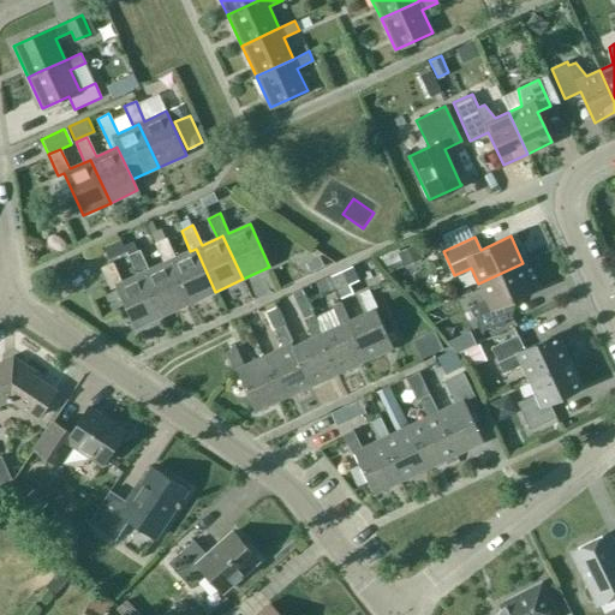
[(196,249),(190,251),(175,257),(166,238),(154,243),(163,263),(169,261),(189,304),(215,292),(196,249)]
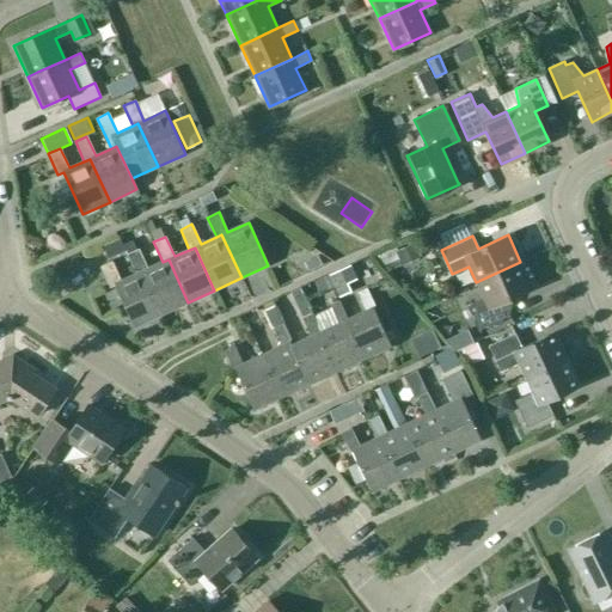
[(395,250),(402,264),(417,257),(410,243),(395,250)]
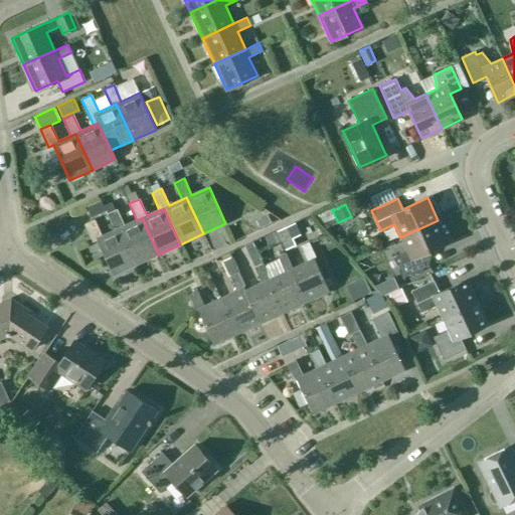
[(107,213),(115,230),(119,228),(136,265),(158,254),(142,218),(137,220),(124,226),(117,209),(107,213)]
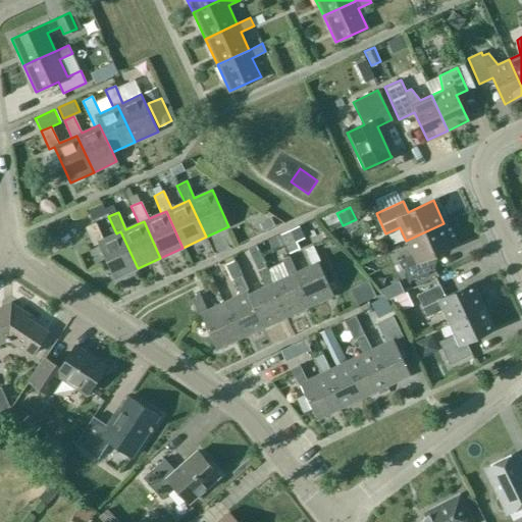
[(120,231),(116,233),(103,240),(96,222),(86,227),(94,245),(98,243),(114,278),(138,268),(120,231)]
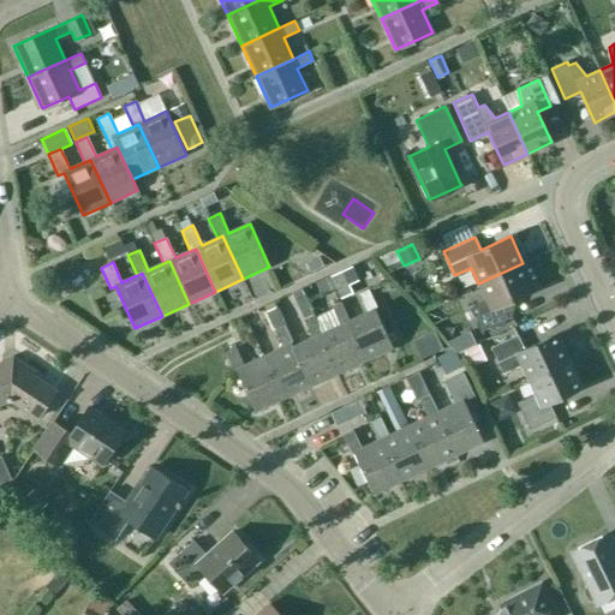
[(478,284),(485,299),(469,308),(481,332),(512,317),(506,304),(536,290),(523,263),(478,284)]
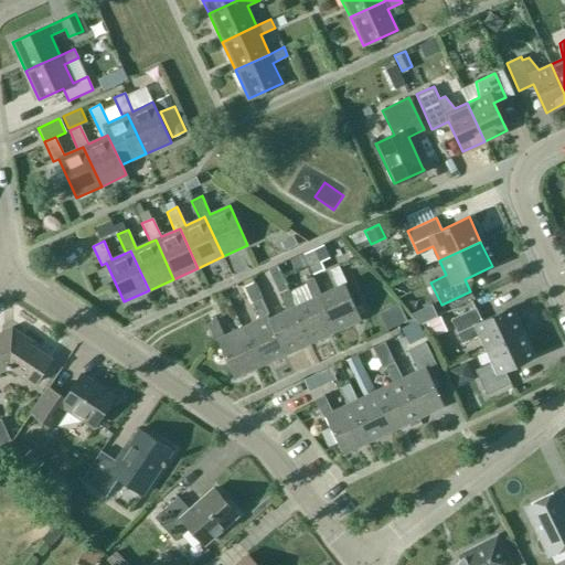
[(302,253),(312,273),(323,268),(313,247),(302,253)]
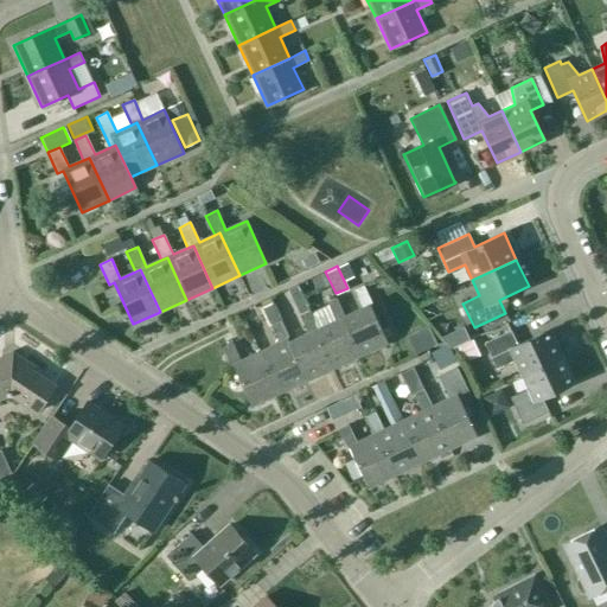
[(362,307),(345,315),(343,317),(360,356),(388,343),(370,305),(371,304),(363,286),(353,289),(362,307)]
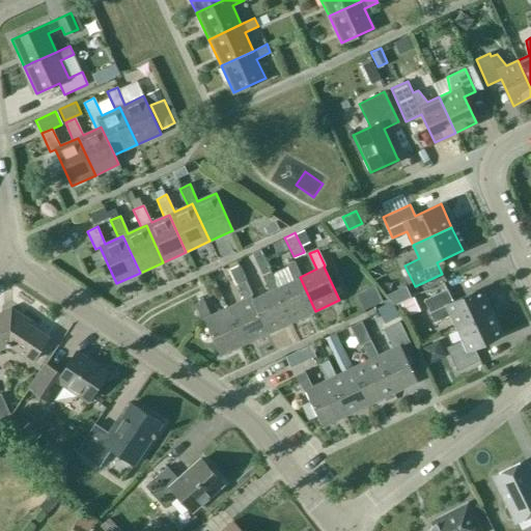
[(302,276),(295,260),(285,264),(292,280),(278,287),(276,287),(291,322),(315,311),(300,277),(302,276)]
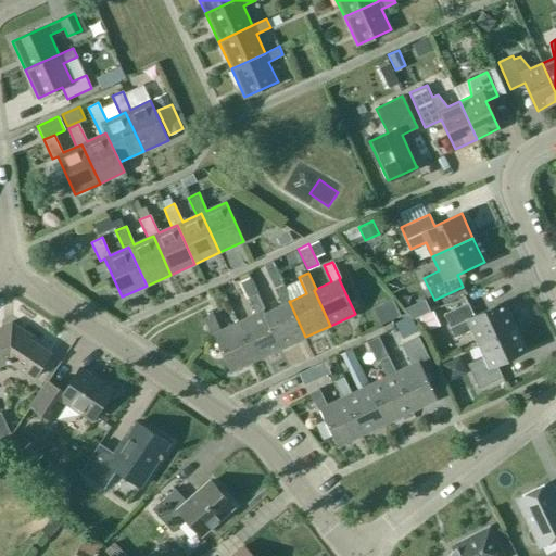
[(257,293),(250,277),(239,281),(247,299),(249,298),(257,293)]
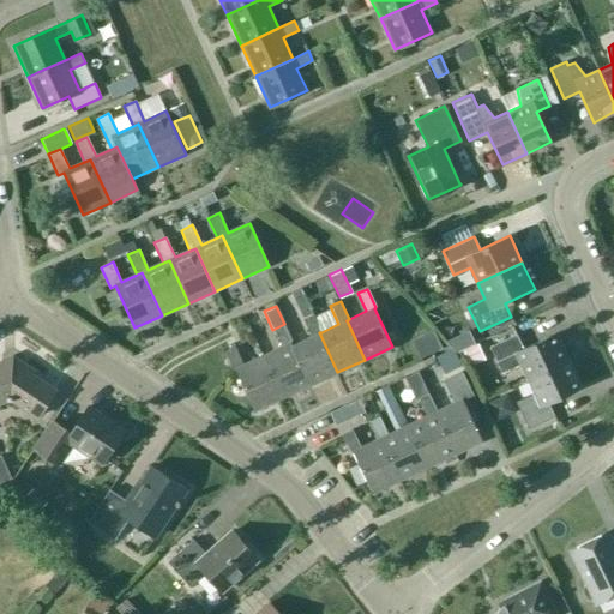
[(337,372),(319,332),(321,332),(313,314),(302,318),(311,336),(293,344),(292,345),(309,385),(337,372)]
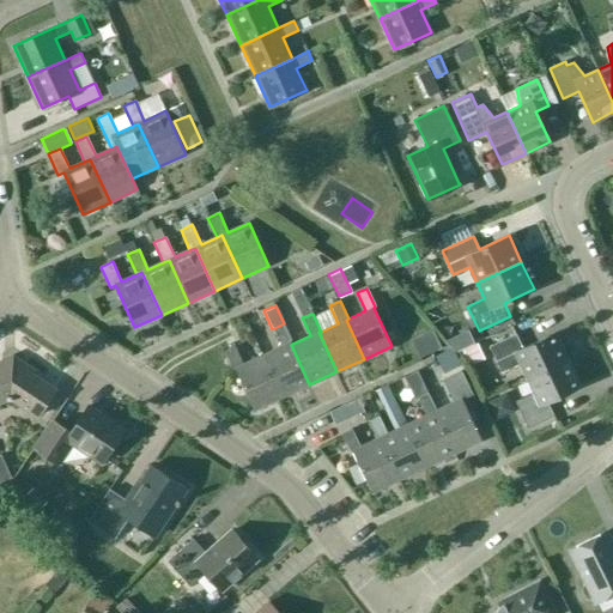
[(274,328),(281,346),(262,354),(281,396),(309,384),(291,345),(292,344),(291,343),(292,341),(284,323),(274,328)]
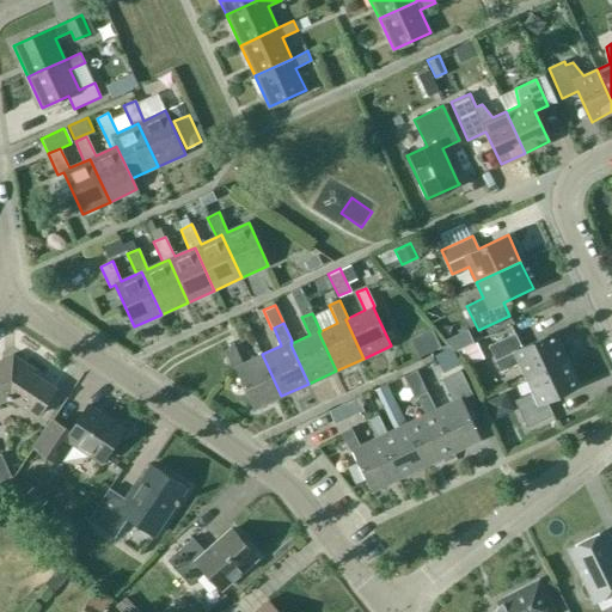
[(458,349),(471,342),(466,332),(453,338),(458,349)]
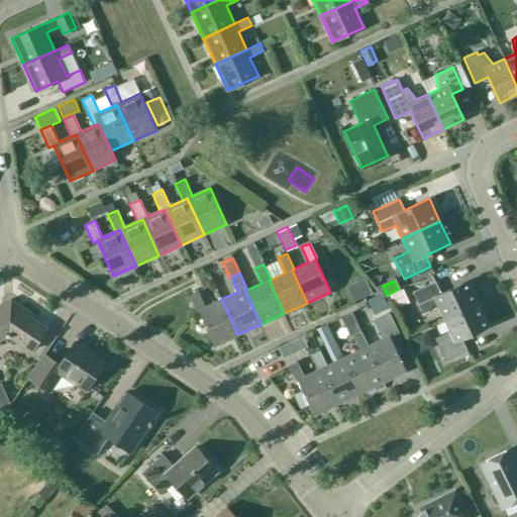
[(478,303),(468,281),(440,293),(435,281),(412,292),(422,314),(438,306),(444,319),(478,303)]
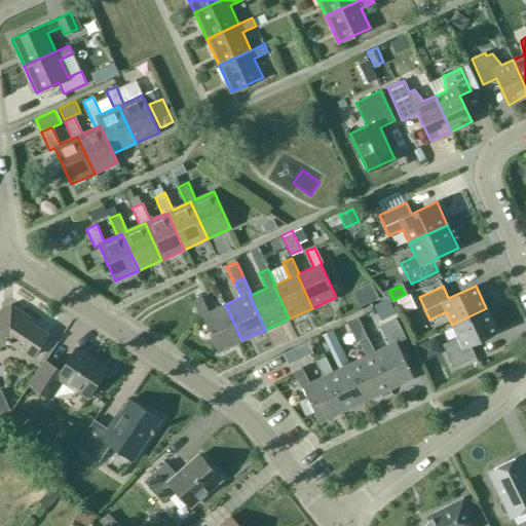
[(410,293),(397,299),(403,310),(415,305),(410,293)]
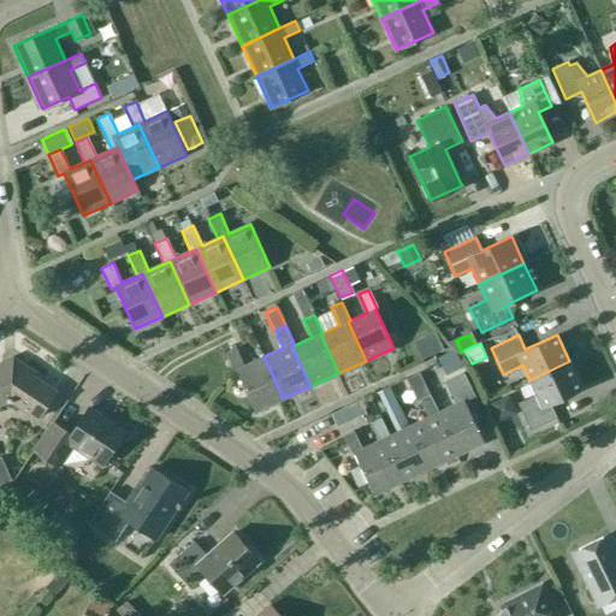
[(283,398),(264,356),(244,366),(236,348),(226,353),(235,371),(236,371),(255,412),(283,398)]
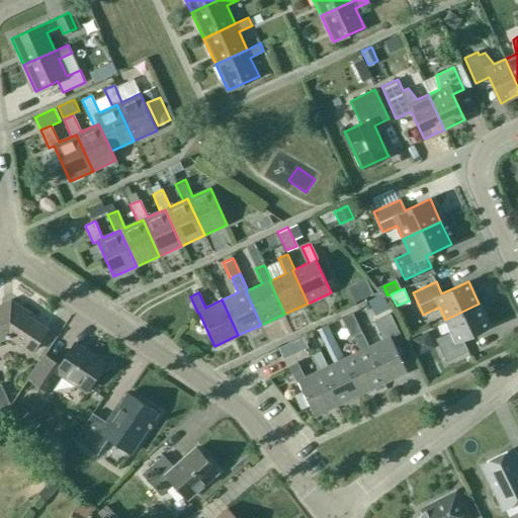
[(382,295),(371,299),(376,313),(387,309),(382,295)]
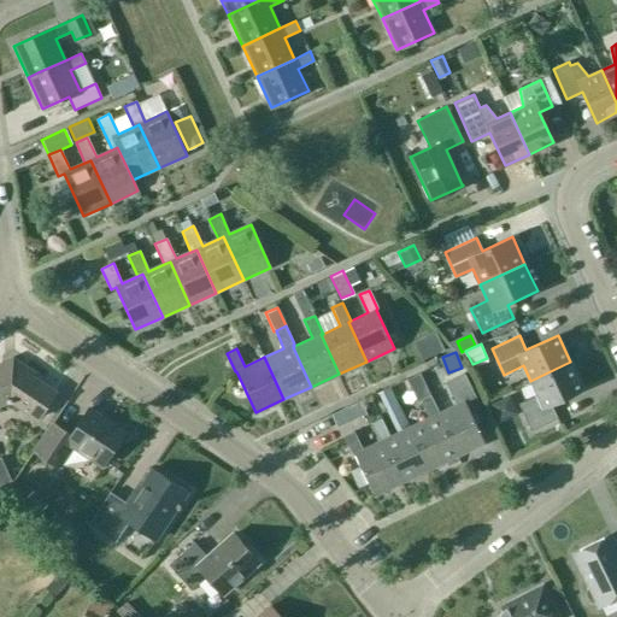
[(31,376),(34,372),(13,359),(0,364),(0,404),(6,401),(12,403),(37,418),(56,392),(31,376)]
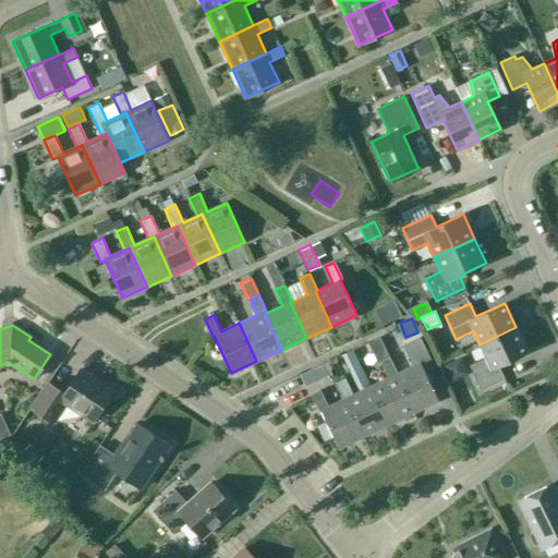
[(498,365),(528,352),(516,327),(480,344),(486,358),(469,365),(480,389),(504,378),(498,365)]
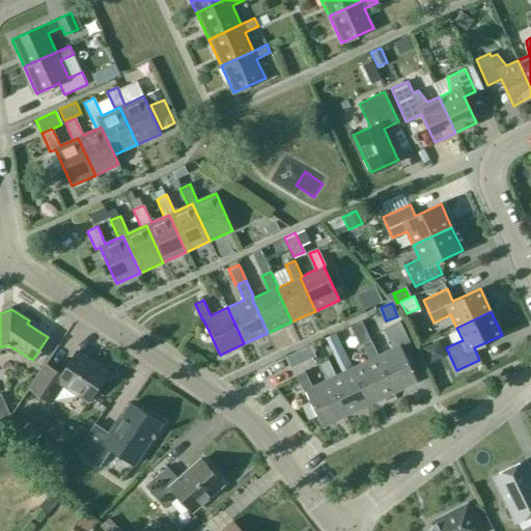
[(375,357),(393,392),(417,381),(400,345),(409,341),(398,320),(383,328),(385,333),(392,348),(378,356),(375,357)]
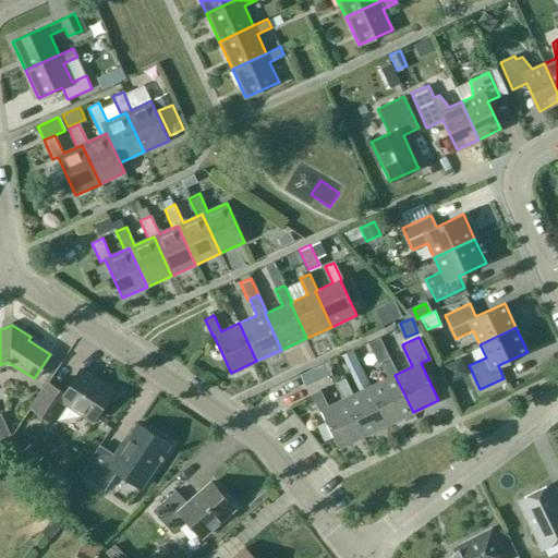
[(341,355),(348,370),(359,364),(352,350),(341,355)]
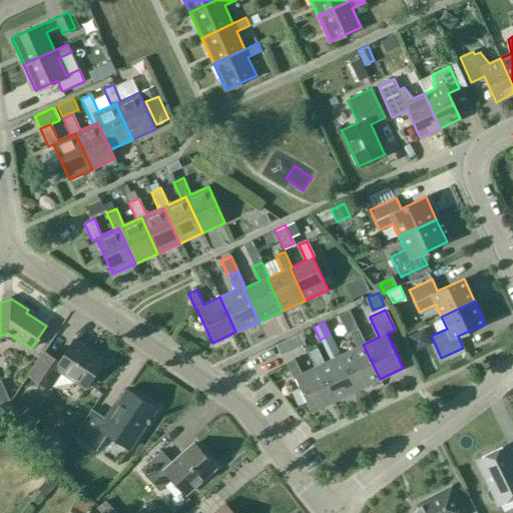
[(357,347),(340,355),(357,390),(380,379),(363,345),(365,344),(358,329),(350,333),(357,347)]
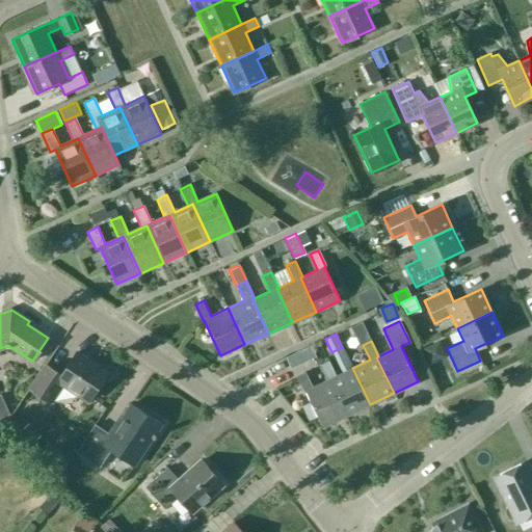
[(76,352),(60,375),(45,365),(29,389),(50,403),(62,383),(88,401),(107,373),(76,352)]
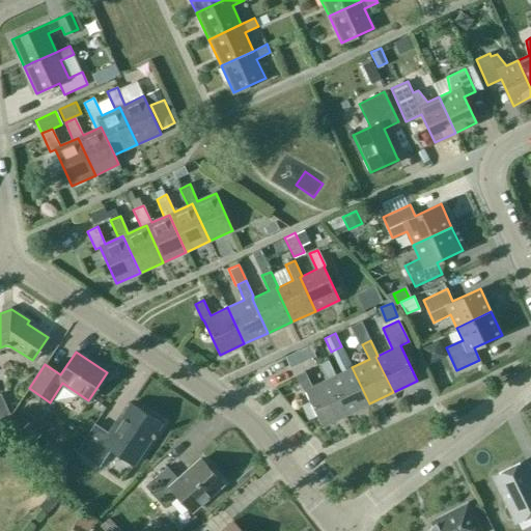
[(369,403),(352,367),(335,375),(328,360),(319,364),(327,380),(329,379),(345,415),(369,403)]
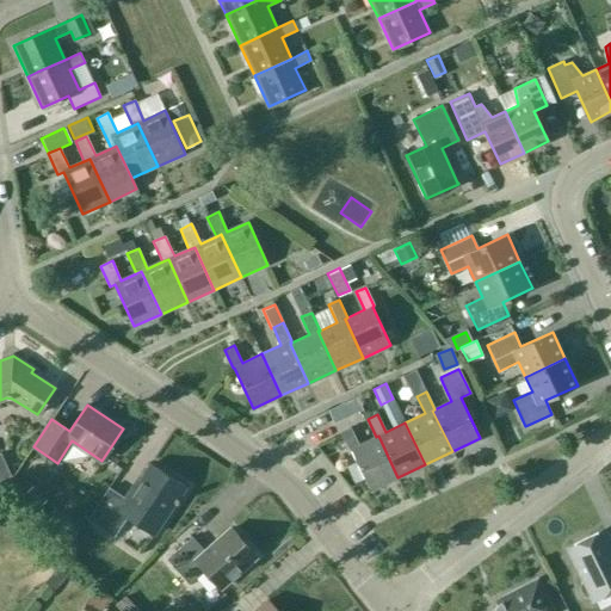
[(359,445),(351,427),(340,432),(350,450),(351,449),(370,491),(397,477),(378,436),(376,437),(359,445)]
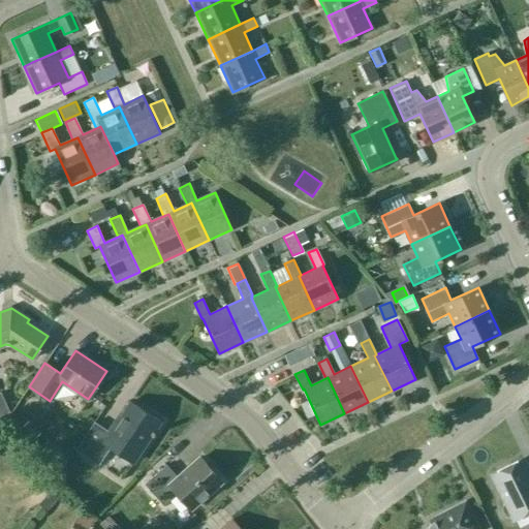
[(98,465),(110,447),(133,463),(160,422),(130,402),(114,427),(112,426),(107,431),(94,422),(75,449),(98,465)]
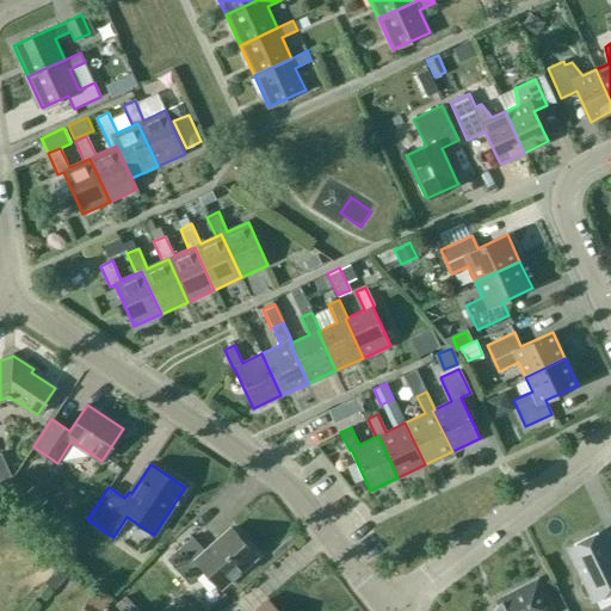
[(20,497),(35,511),(45,500),(31,486),(20,497)]
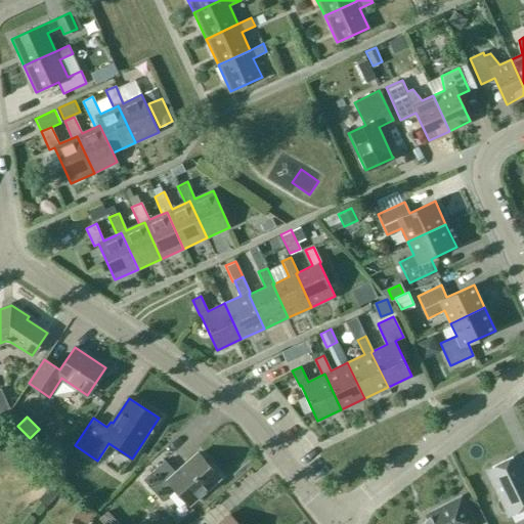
[(198,452),(176,473),(165,461),(143,479),(162,500),(175,489),(188,505),(219,478),(198,452)]
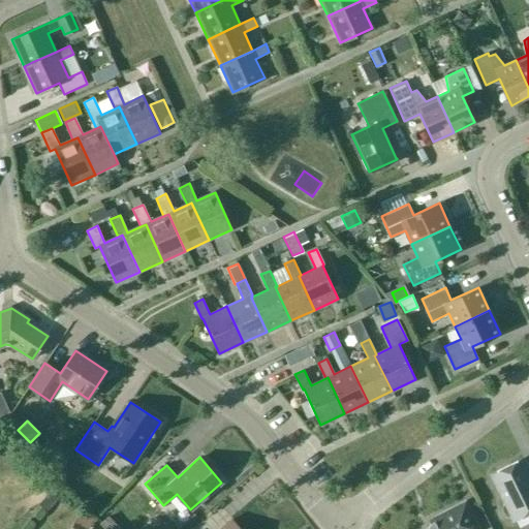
[(502,490),(500,492),(505,503),(503,504),(502,508),(505,516),(510,518),(512,517),(514,520),(528,512),(528,476),(521,460),(494,472),(502,490)]
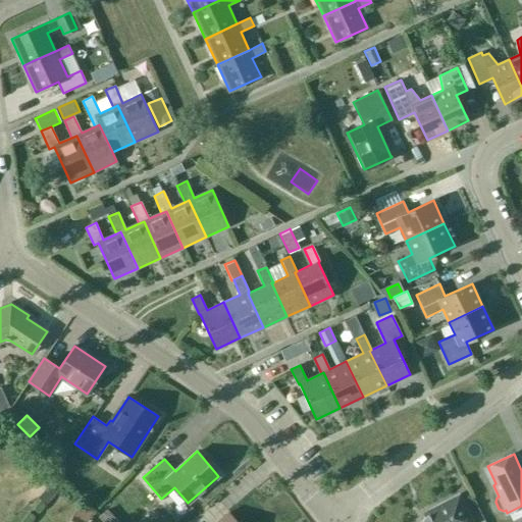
[(434,509),(435,513),(427,517),(423,521),(471,521),(458,497),(434,509)]
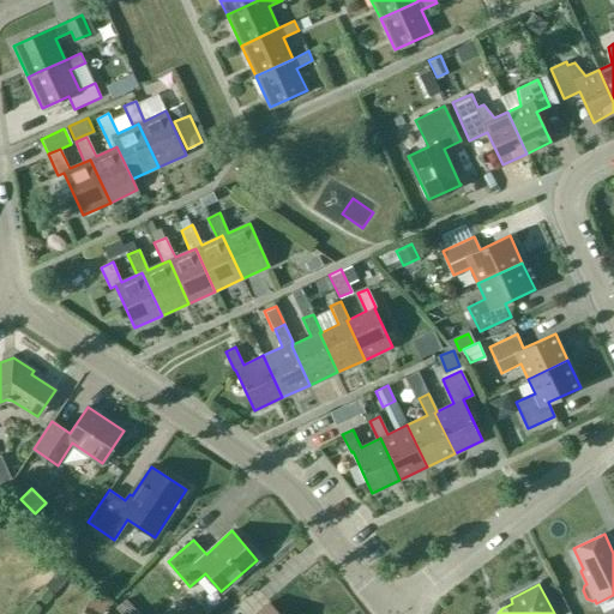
[(104,613),(107,608),(90,595),(79,613),(104,613)]
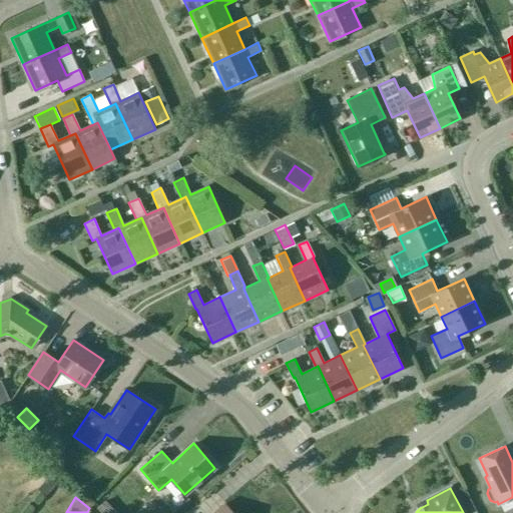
[(96,507),(101,512),(116,512),(104,500),(96,507)]
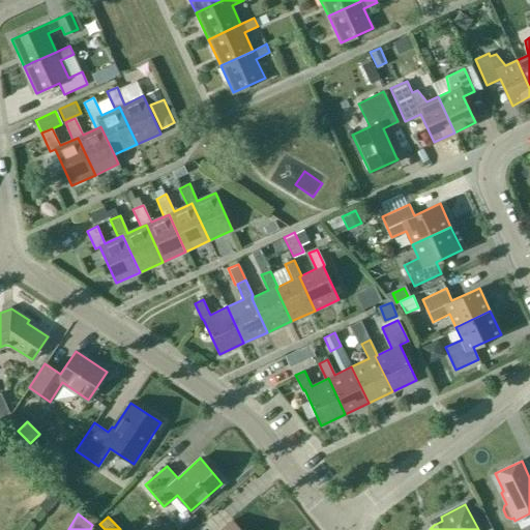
[(240,529),(232,521),(221,529),(240,529)]
